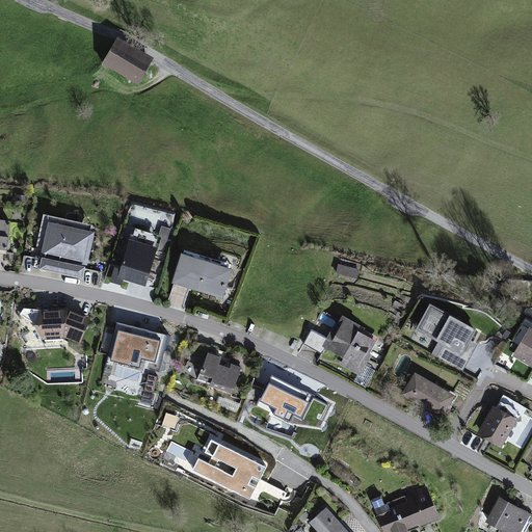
[(153,57),(116,37),(102,63),(138,83),(153,57)]
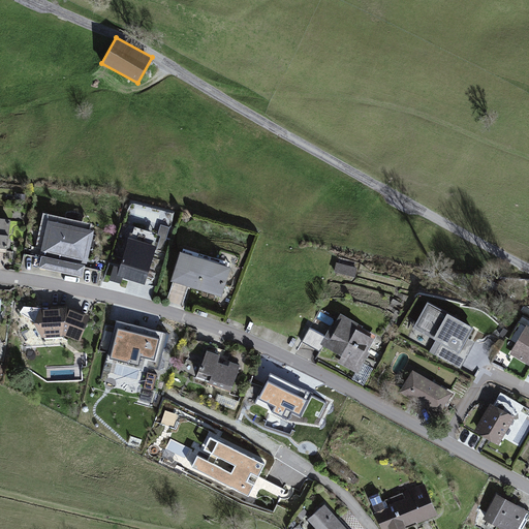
[(35,248),(41,249),(48,219),(90,228),(92,222),(43,212),(35,248)]
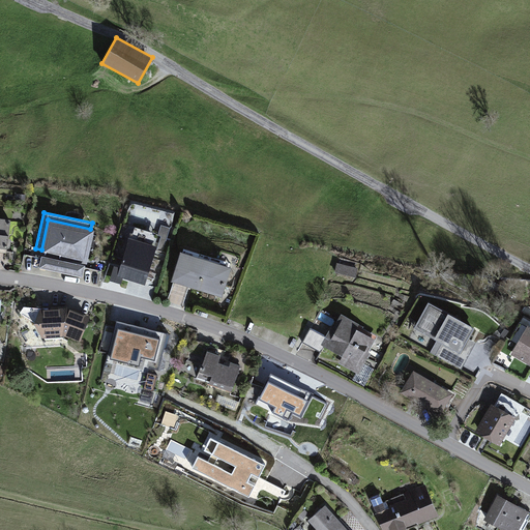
[(10,219),(0,217),(0,253),(6,254),(10,219)]
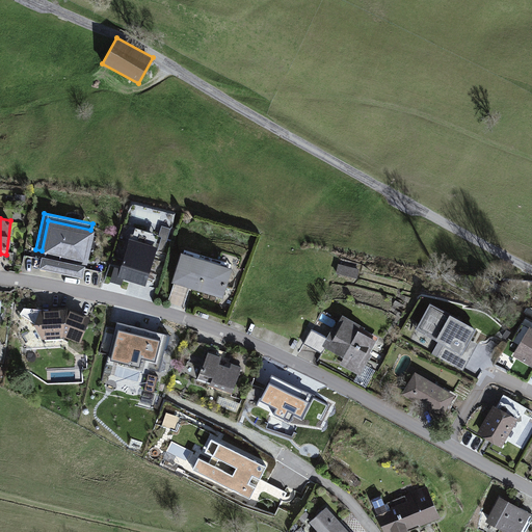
[(90,230),(48,220),(42,250),(41,255),(45,256),(45,258),(60,261),(61,260),(87,265),(96,231),(90,230)]
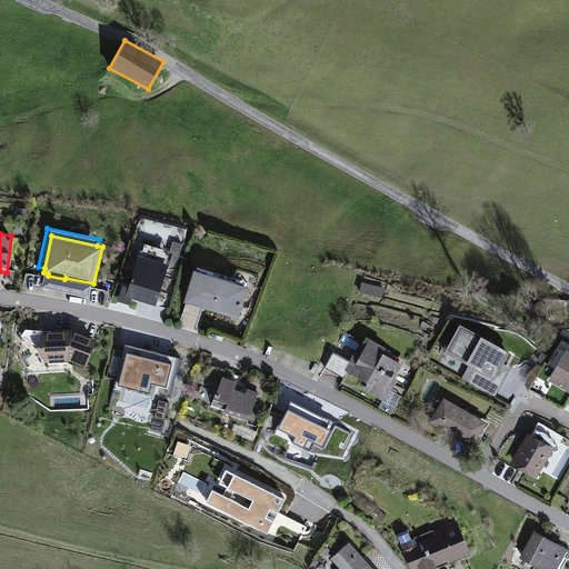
[(141,256),(139,255),(131,277),(121,275),(119,282),(129,286),(126,297),(156,306),(169,263),(167,262),(170,251),(145,243),(141,256)]
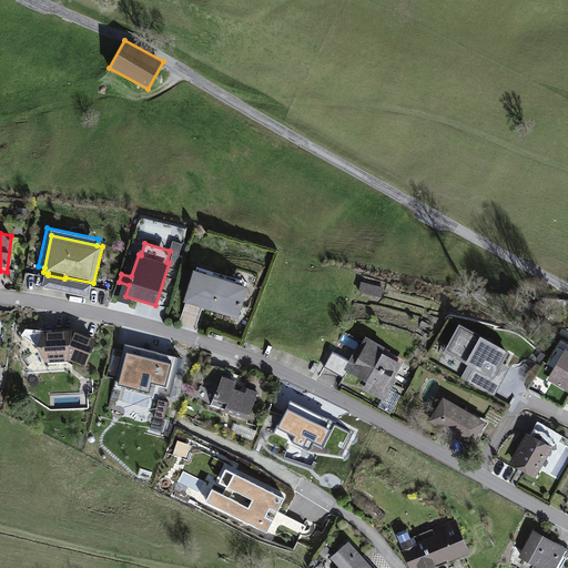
[(196,270),(194,269),(184,301),(239,317),(249,285),(245,284),(246,282),(198,266),(196,270)]
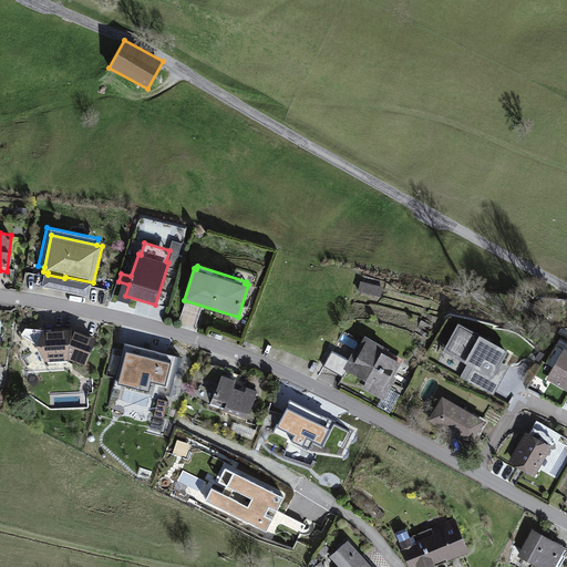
[(64,278),(48,275),(44,274),(42,287),(89,297),(91,285),(64,278)]
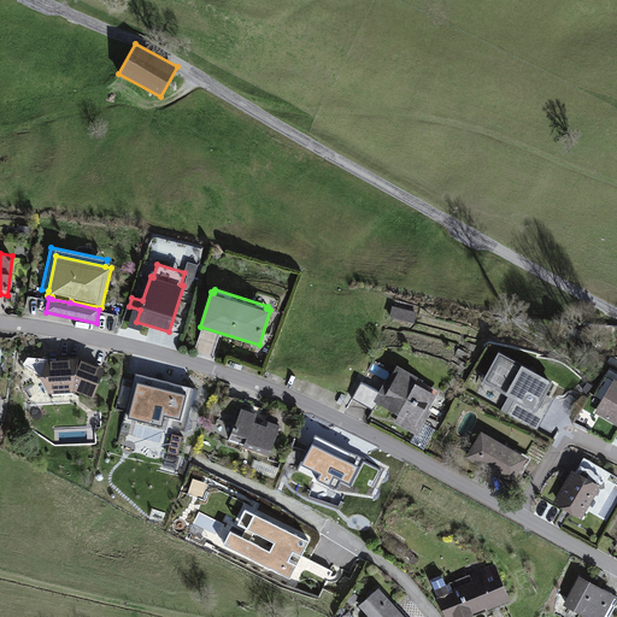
[(417,311),(393,305),(389,317),(415,323),(417,311)]
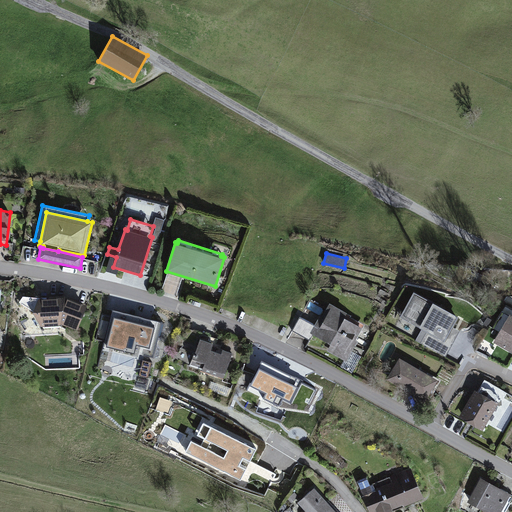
[(400,317),(422,329),(416,340),(446,357),(460,331),(454,327),(459,317),(414,292),(400,317)]
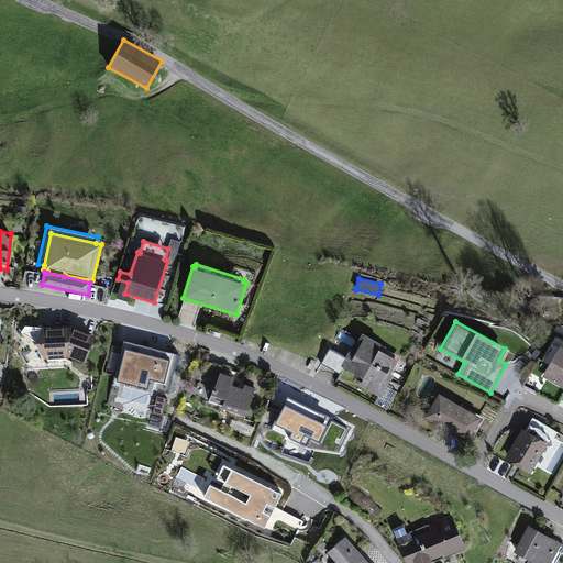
[(36,342),(43,328),(25,326),(21,332),(36,342)]
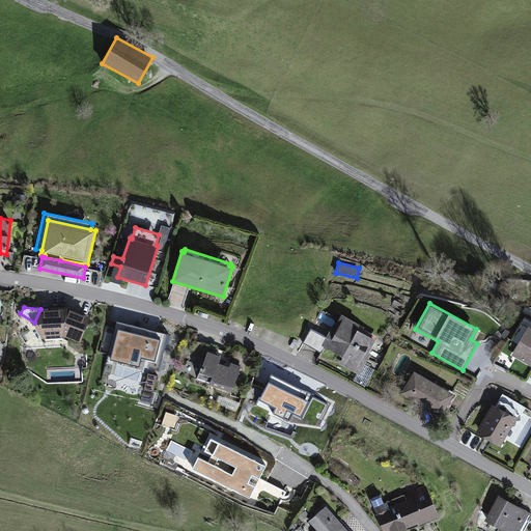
[(67,308),(40,309),(34,323),(34,324),(42,339),(63,338),(63,336),(80,342),(90,316),(67,308)]
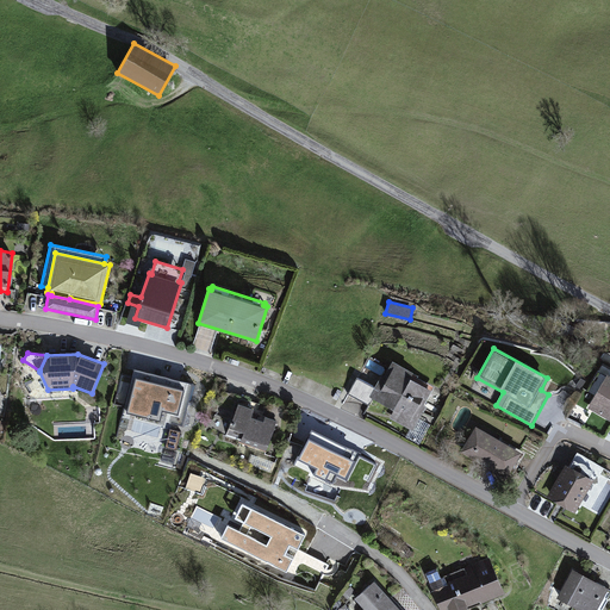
[(374,387),(358,378),(348,394),(369,406),(373,398),(394,410),(391,418),(412,430),(427,405),(425,404),(435,387),(412,374),(414,372),(393,361),(383,379),(380,378),(374,387)]
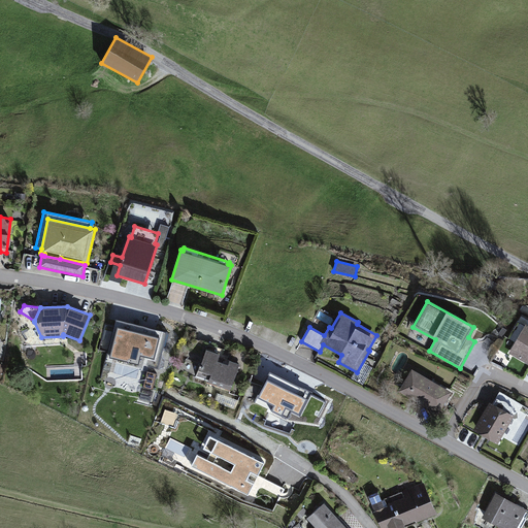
[(166,332),(116,320),(105,361),(146,371),(143,387),(152,389),(166,332)]
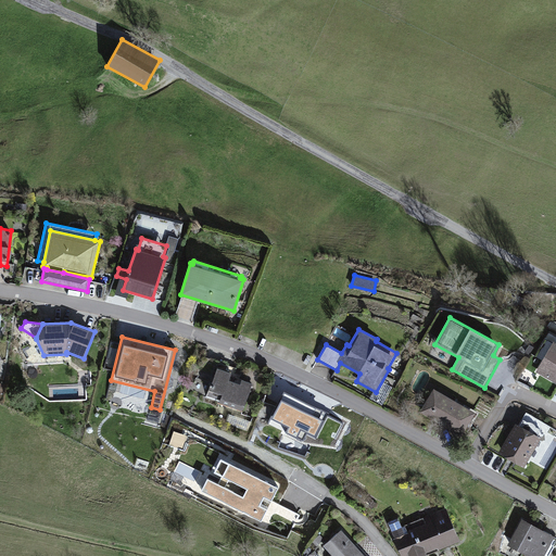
[(555,341),(554,341),(535,373),(555,383),(555,341)]
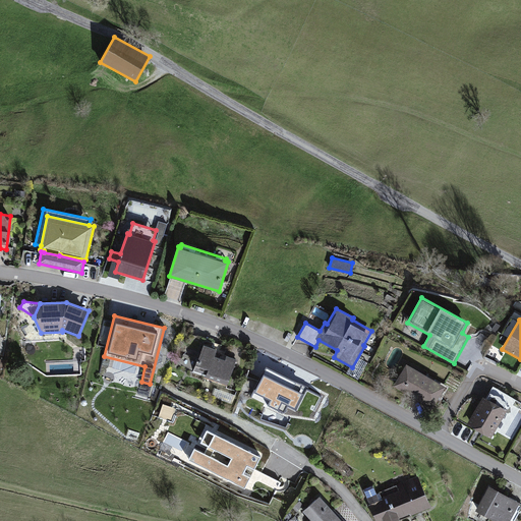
[(197,358),(201,344),(192,341),(188,355),(197,358)]
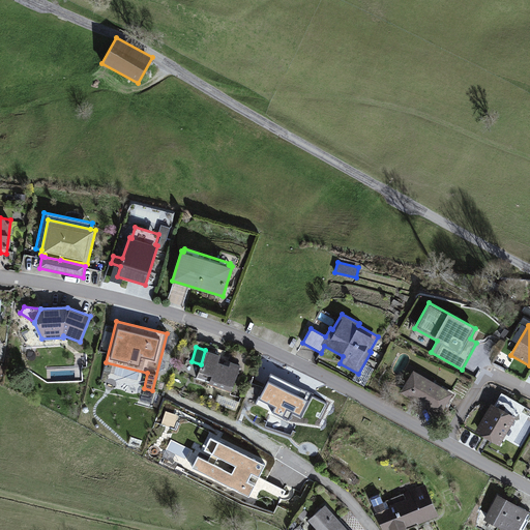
[(202,366),(201,366),(197,378),(209,382),(208,384),(232,391),(240,365),(231,362),(229,365),(218,362),(221,355),(207,351),(202,366)]
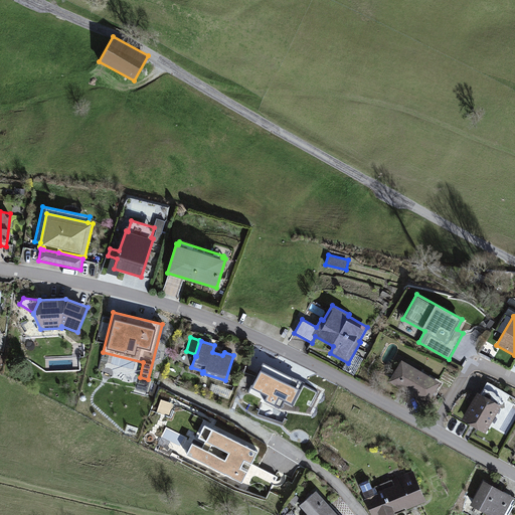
[(441,382),(401,359),(388,381),(427,404),(441,382)]
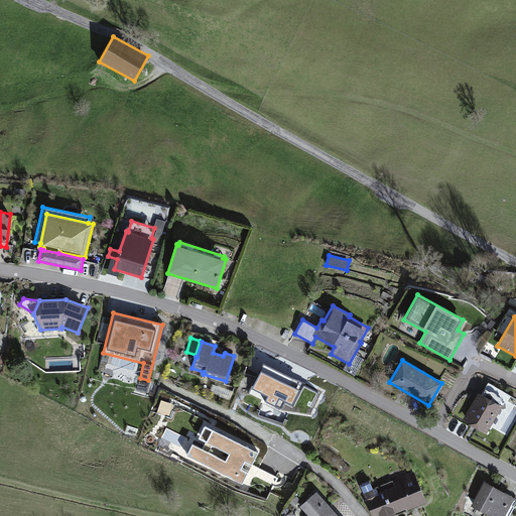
[(150,383),(139,380),(136,390),(147,392),(150,383)]
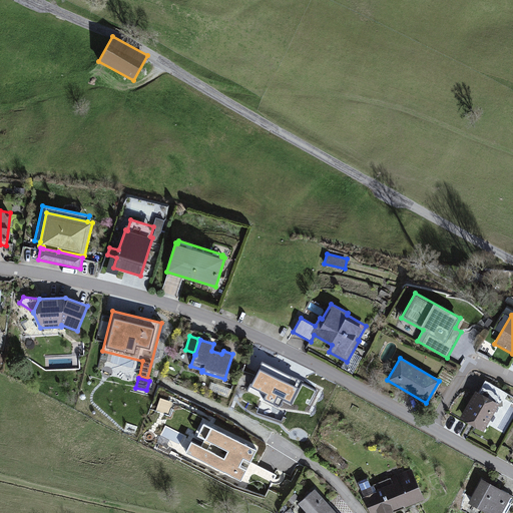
[(479,392),(476,390),(460,418),(484,432),(500,405),(508,410),(512,400),(512,396),(486,381),(479,392)]
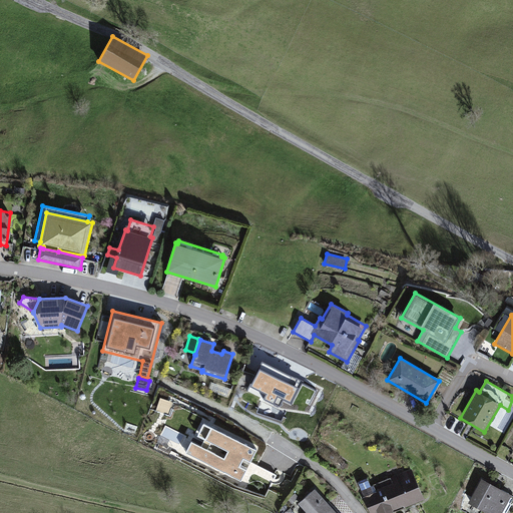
[(156,411),(169,414),(172,400),(159,397),(156,411)]
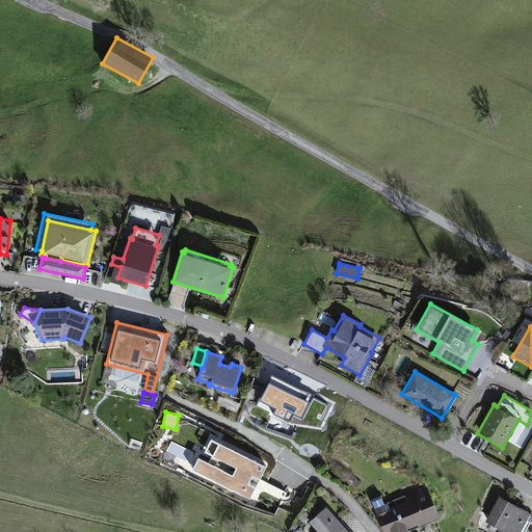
[(268,466),(219,442),(210,462),(198,457),(191,471),(250,499),(253,494),(280,507),(287,494),(261,480),(268,466)]
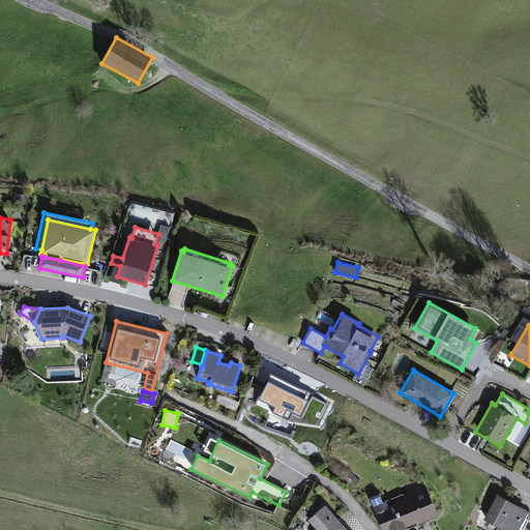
[(193,461),(197,452),(171,442),(168,449),(193,461)]
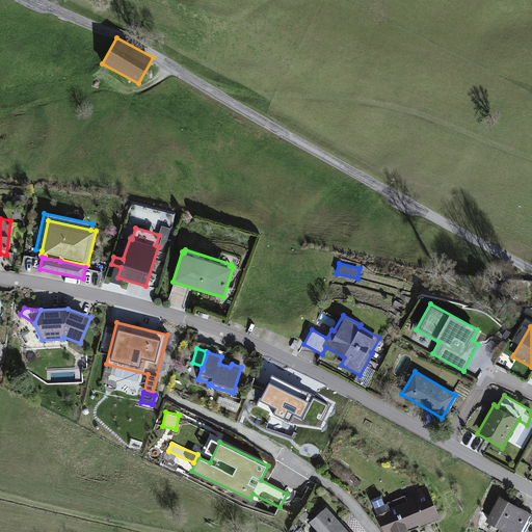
[(375,508),(374,509),(383,531),(407,531),(407,529),(419,525),(420,527),(441,517),(427,486),(384,504),(381,496),(372,500),(375,508)]
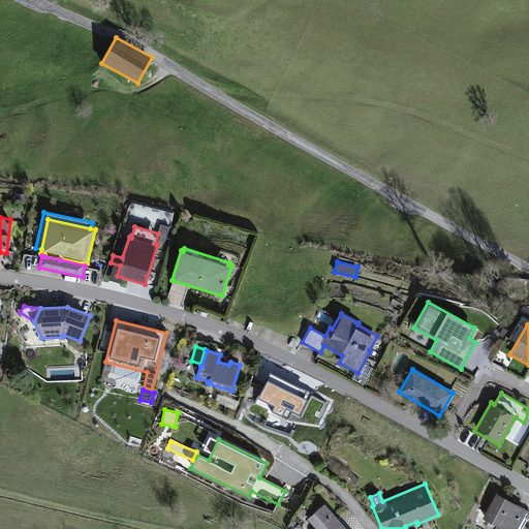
[(528,510),(497,493),(483,519),(501,528),(522,528),(527,521),(528,521),(528,519),(528,514),(527,512),(528,510)]
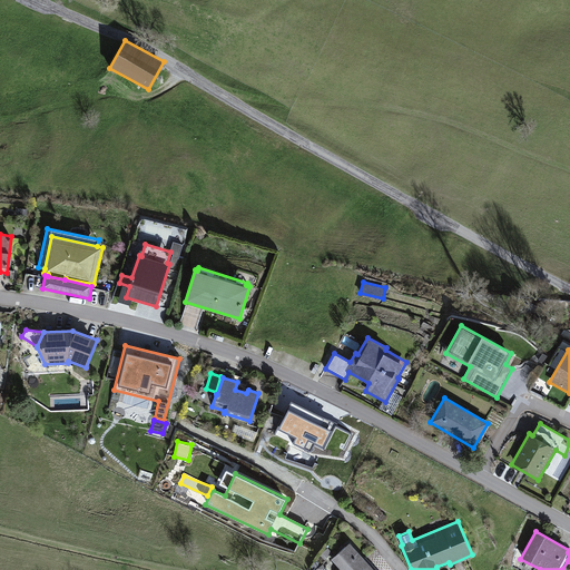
[(374,569),(351,543),(332,560),(341,569),(374,569)]
